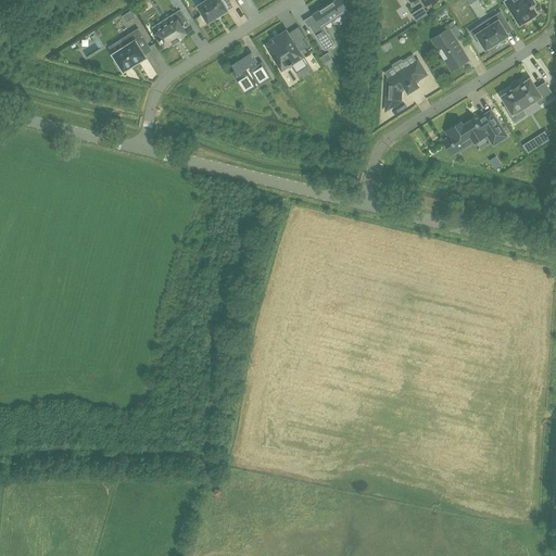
[(180,0),(171,0),(177,9),(180,7),(189,20),(192,17),(180,0)]
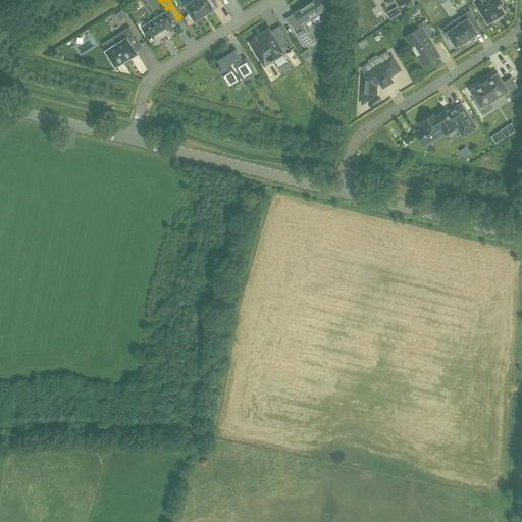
[(195,0),(187,5),(186,6),(191,13),(188,15),(192,21),(195,19),(196,21),(214,10),(209,1),(210,0),(195,0)]
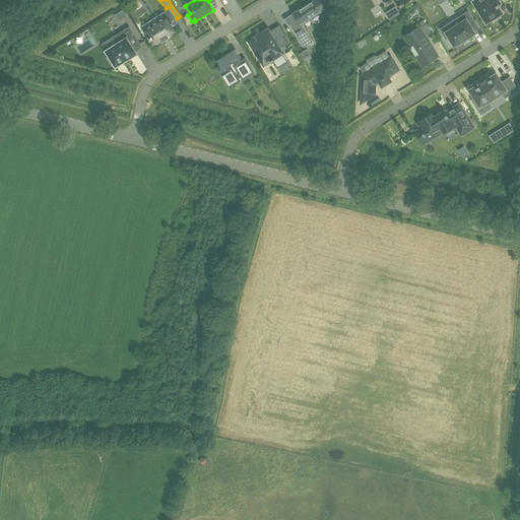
[(287,17),(291,23),(289,24),(304,48),(314,42),(302,23),(324,9),(324,0),(314,0),(295,13),(287,17)]
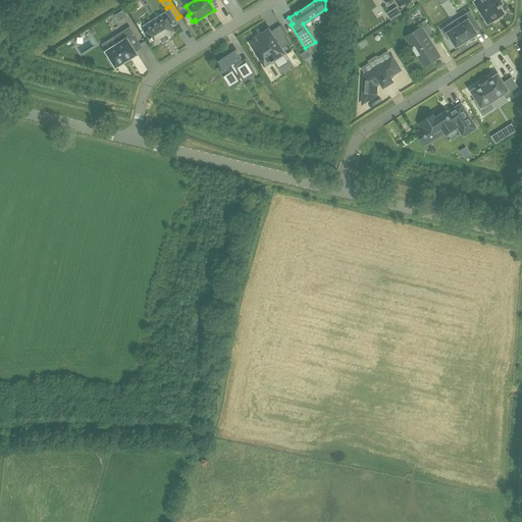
[(474,0),(488,22),(492,20),(493,22),(502,17),(501,15),(505,13),(501,7),(502,6),(501,4),(503,3),(500,0),(474,0)]
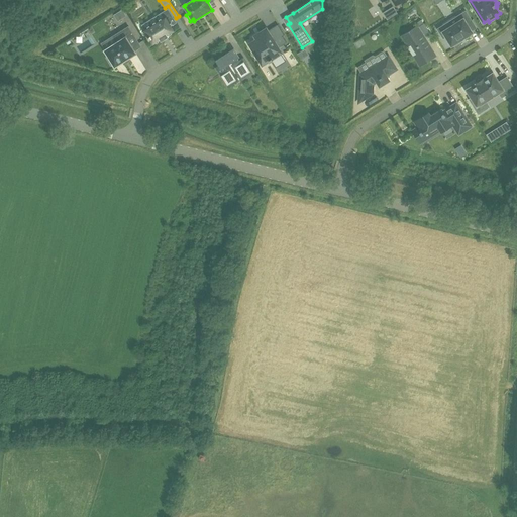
[(392,17),(398,13),(393,6),(388,10),(392,17)]
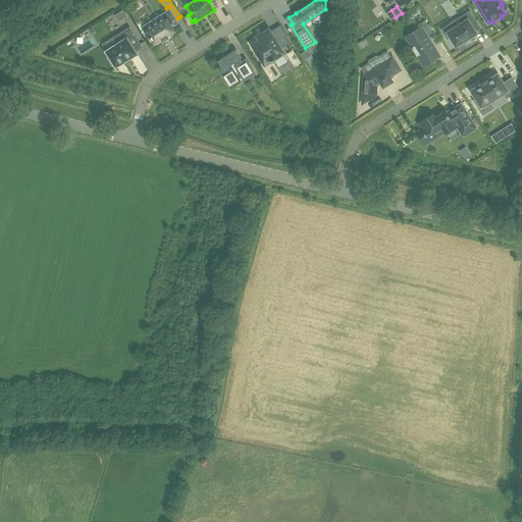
[(173,27),(170,22),(175,19),(169,9),(164,13),(167,18),(147,31),(151,38),(150,38),(152,41),(153,40),(155,44),(161,40),(163,42),(170,38),(169,35),(171,34),(171,35),(176,32),(173,27)]
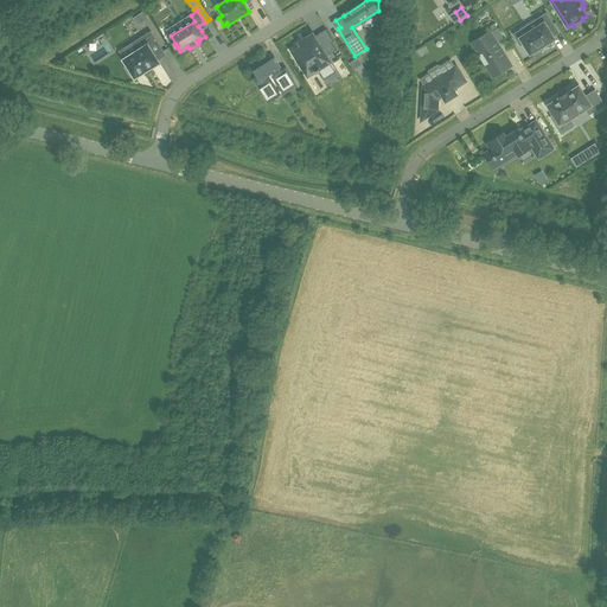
[(521,38),(531,53),(540,48),(541,49),(541,48),(545,45),(547,45),(545,44),(555,39),(549,29),(555,25),(547,13),(536,20),(540,26),(521,38)]
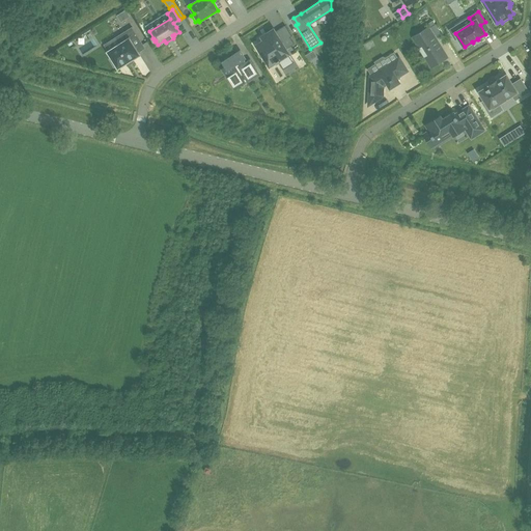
[(116,37),(121,45),(109,52),(112,58),(110,60),(115,67),(117,66),(118,67),(127,63),(132,60),(132,59),(140,55),(136,50),(143,45),(132,27),(116,37)]
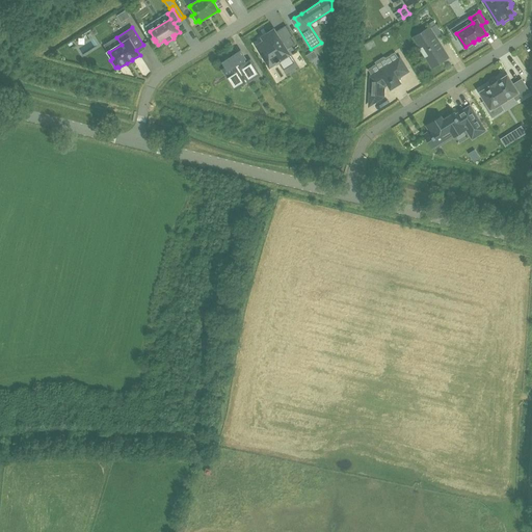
[(448,57),(432,33),(430,29),(424,32),(415,38),(420,46),(422,45),(422,46),(423,45),(430,56),(429,57),(428,58),(432,67),(434,65),(448,57)]
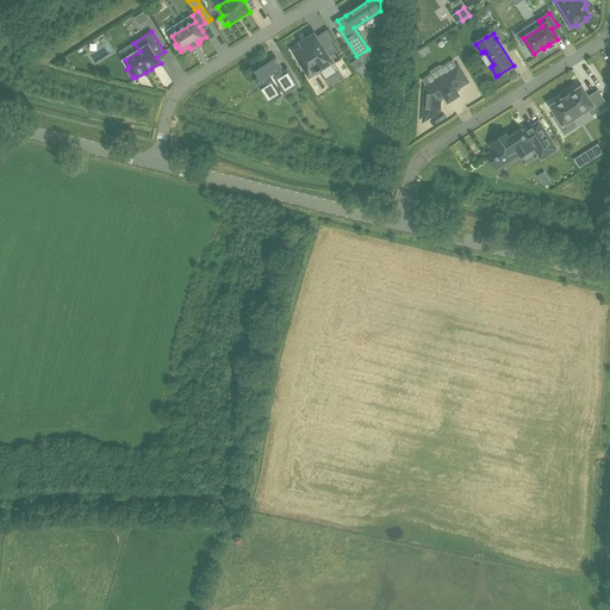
[(319,73),(321,72),(323,70),(322,69),(331,63),(332,62),(329,57),(338,51),(334,43),(324,49),(316,37),(315,35),(307,39),(306,38),(306,39),(303,42),(302,42),(302,43),(304,47),(296,53),(310,76),(318,72),(319,73)]
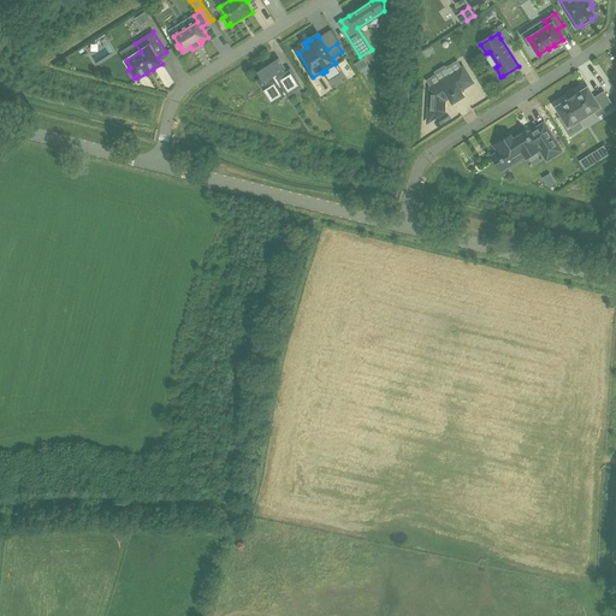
[(368,66),(363,58),(355,64),(359,72),(368,66)]
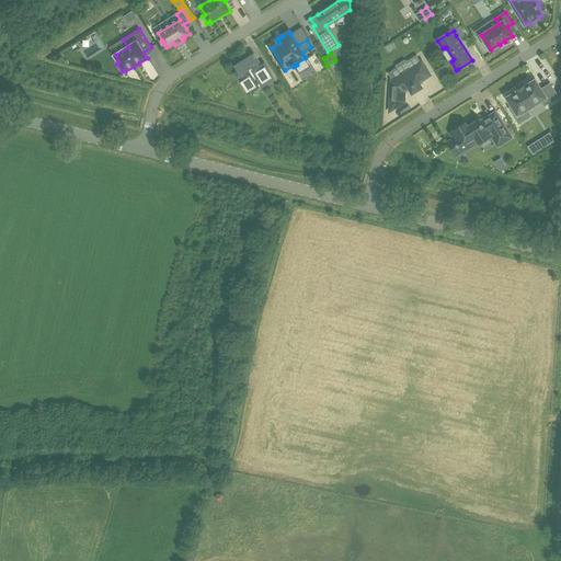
[(258,59),(253,54),(238,65),(241,70),(236,73),(249,93),(254,90),(263,84),(264,86),(266,84),(274,79),(264,65),(264,64),(261,66),(259,63),(258,59)]
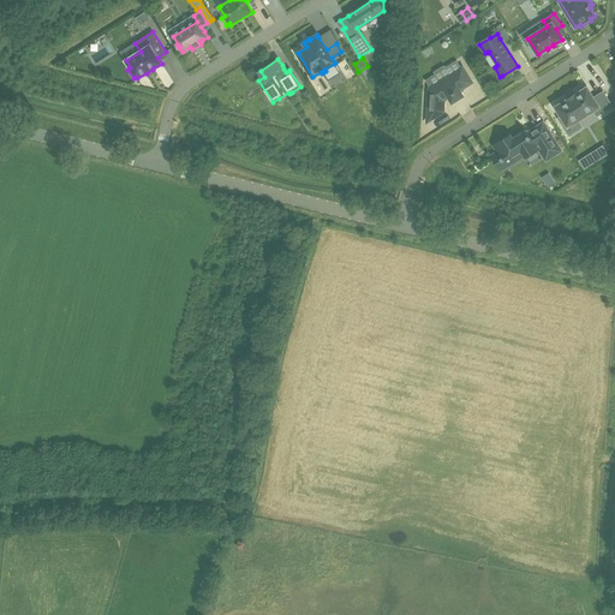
[(453,102),(463,95),(459,90),(471,82),(463,67),(449,76),(448,73),(440,79),(441,82),(430,88),(428,121),(443,112),(443,100),(449,96),(453,102)]
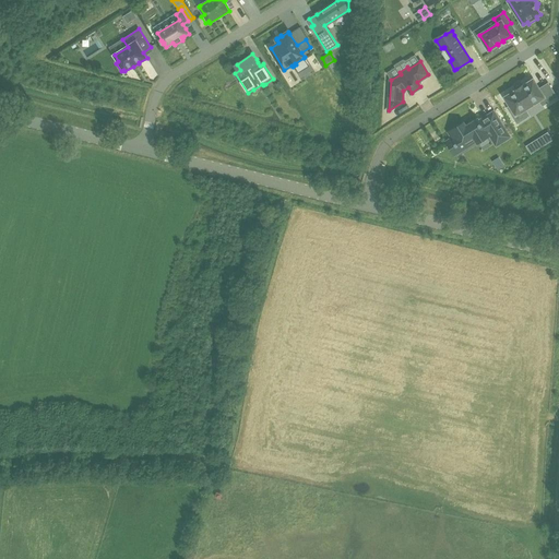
[(518,115),(524,109),(539,100),(543,106),(557,97),(548,83),(539,88),(534,80),(534,79),(523,85),(515,90),(515,91),(504,97),(511,106),(516,115),(518,115)]
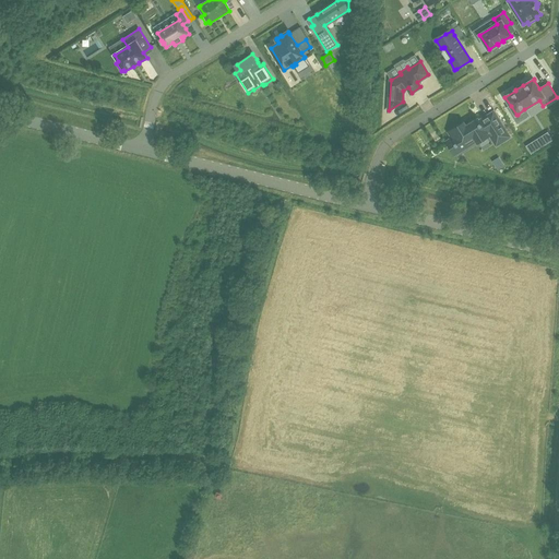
[(477,141),(477,142),(490,134),(497,145),(510,137),(494,113),(479,121),(478,119),(466,127),(464,123),(449,132),(455,143),(454,144),(456,146),(458,146),(461,151),(477,141)]
